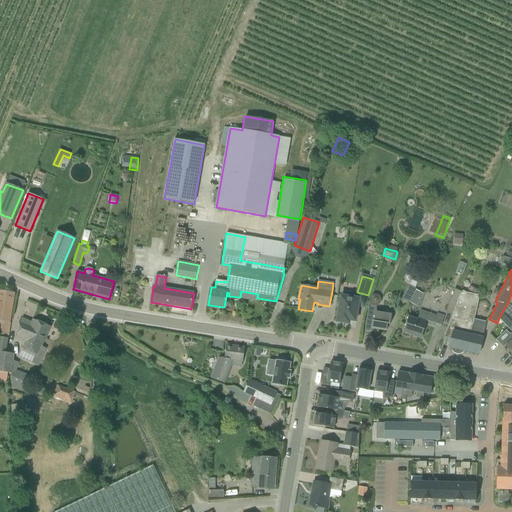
[(409,285),(402,299),(409,303),(417,289),(409,285)]
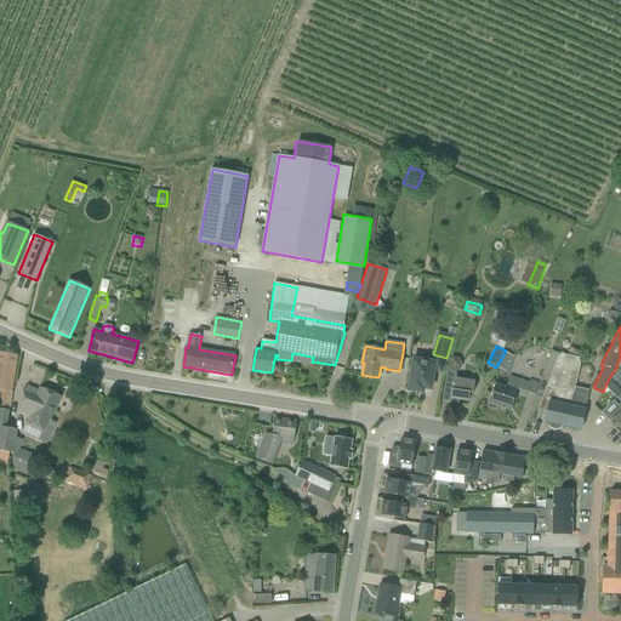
[(582,359),(559,354),(552,351),(548,359),(557,362),(539,409),(547,411),(545,422),(547,422),(547,425),(548,427),(551,428),(552,429),(554,429),(557,429),(559,429),(562,428),(563,426),(581,429),(585,410),(570,406),(582,359)]
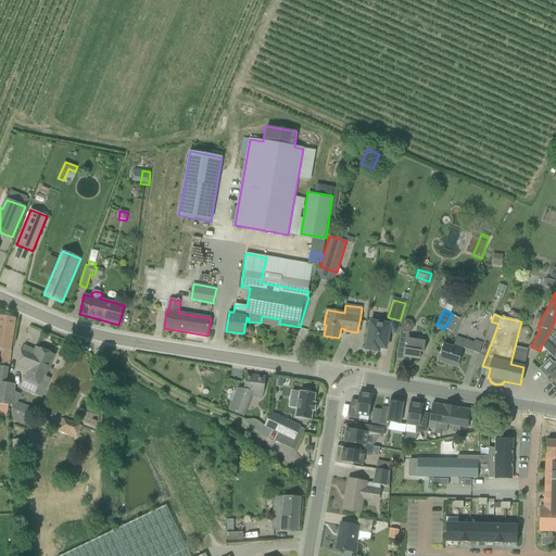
[(0,349),(11,351),(16,318),(0,315),(0,349)]
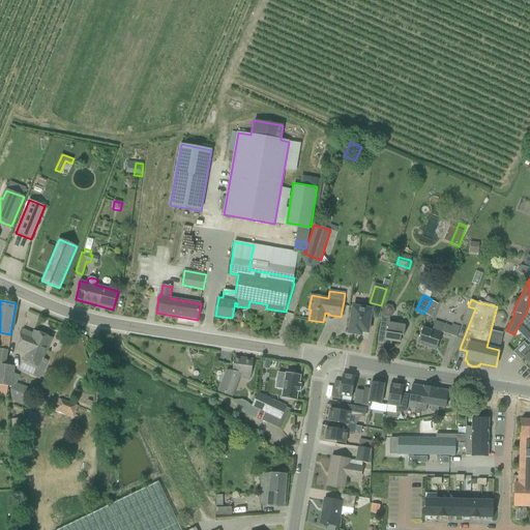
[(401,335),(404,336),(405,326),(400,321),(396,325),(389,324),(390,320),(389,320),(390,318),(394,315),(395,310),(392,306),(387,304),(383,307),(381,318),(382,318),(380,326),(377,343),(385,344),(385,340),(400,343),(401,335)]
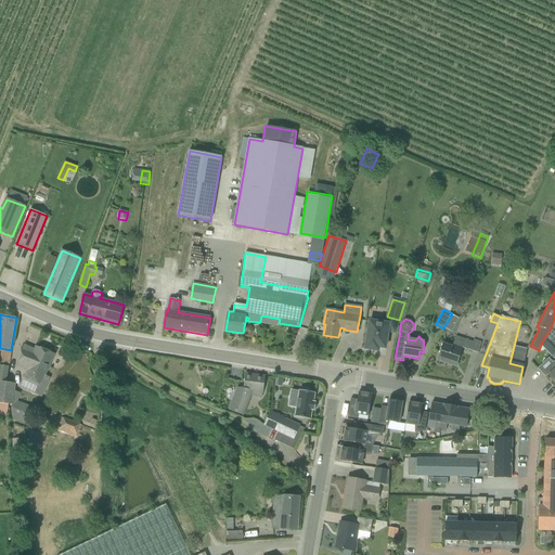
[(385,348),(389,324),(370,321),(365,349),(378,351),(378,347),(385,348)]
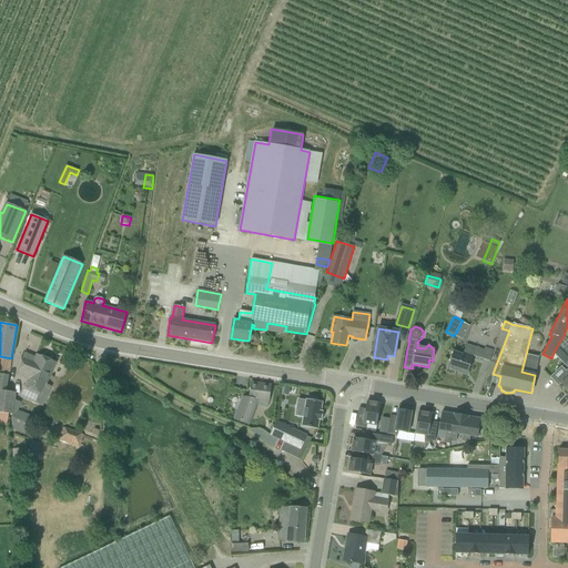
[(557,346),(567,356),(567,340),(564,336),(557,346)]
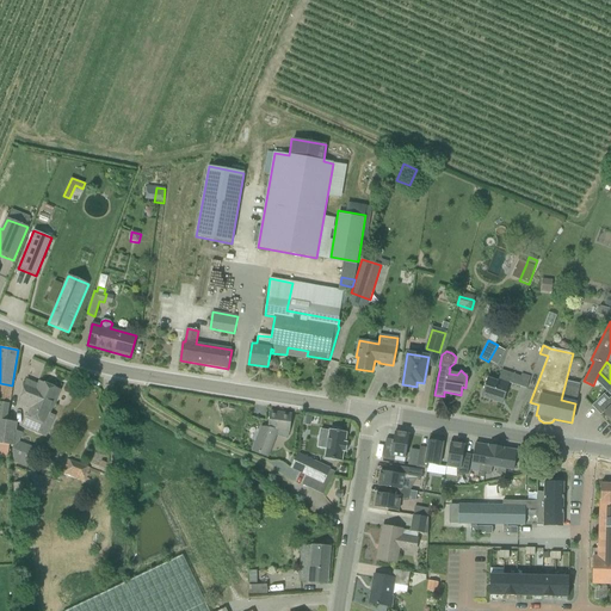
[(530,378),(522,375),(520,376),(501,370),(498,381),(488,377),(481,397),(493,401),(494,399),(504,402),(510,383),(526,389),(530,378)]
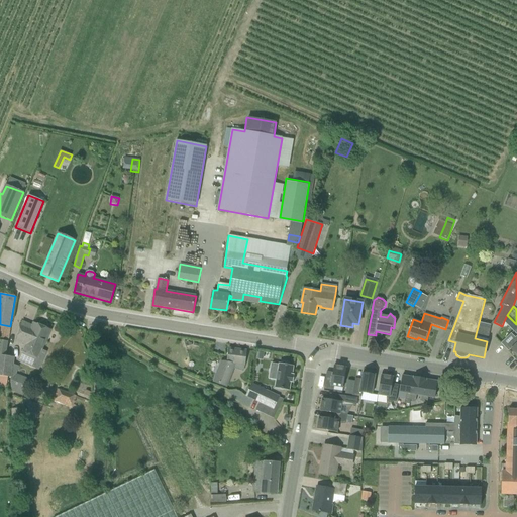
[(516,333),(516,324),(507,315),(504,321),(516,334),(516,333)]
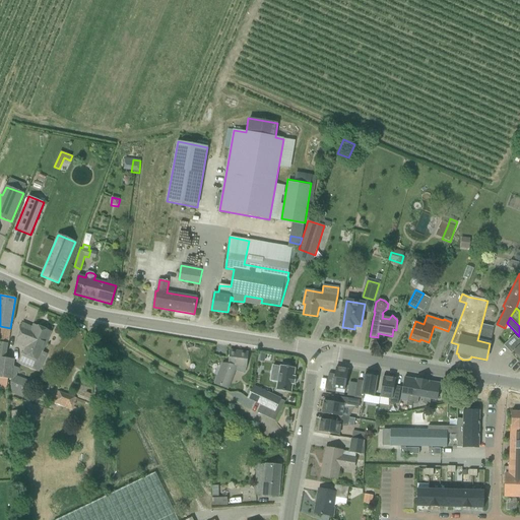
[(46,343),(51,332),(35,325),(33,328),(22,323),(17,343),(26,347),(19,364),(40,372),(44,363),(38,361),(46,343)]
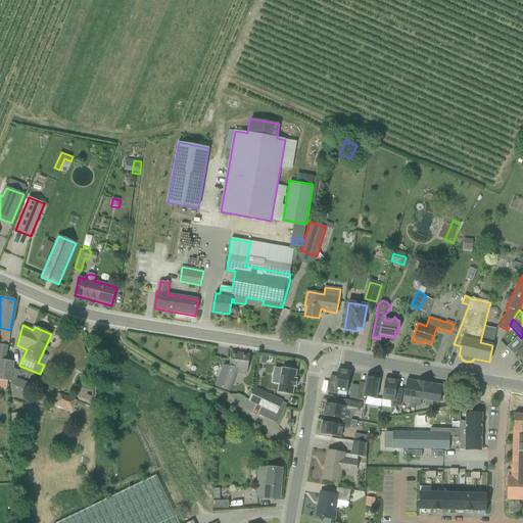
[(482,336),(494,339),(497,328),(485,325),(482,336)]
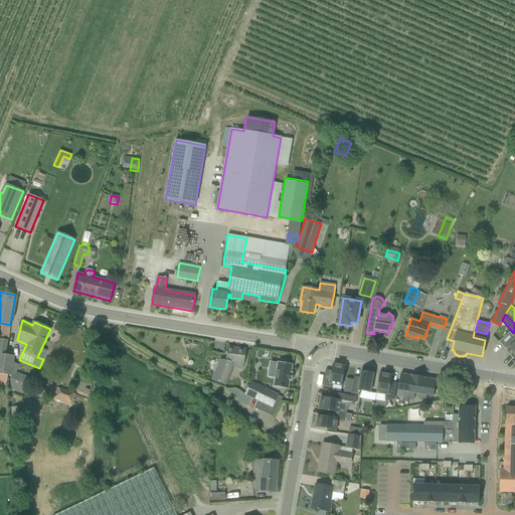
[(514,354),(514,341),(508,334),(501,340),(509,349),(514,354)]
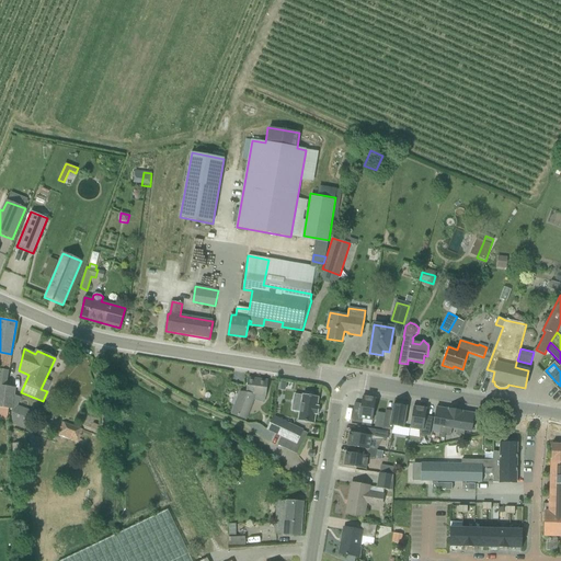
[(0,369),(0,408),(10,410),(12,410),(14,396),(15,388),(7,387),(9,371),(0,369)]
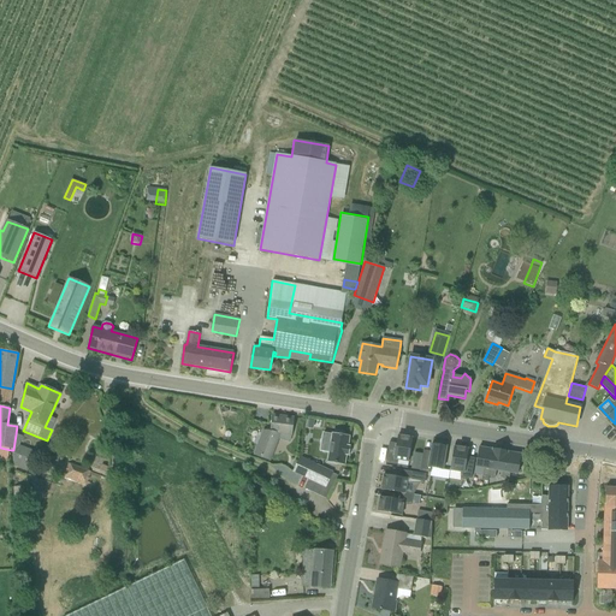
[(292,434),(294,419),(272,416),(271,432),(262,431),(254,455),(270,461),(279,433),(292,434)]
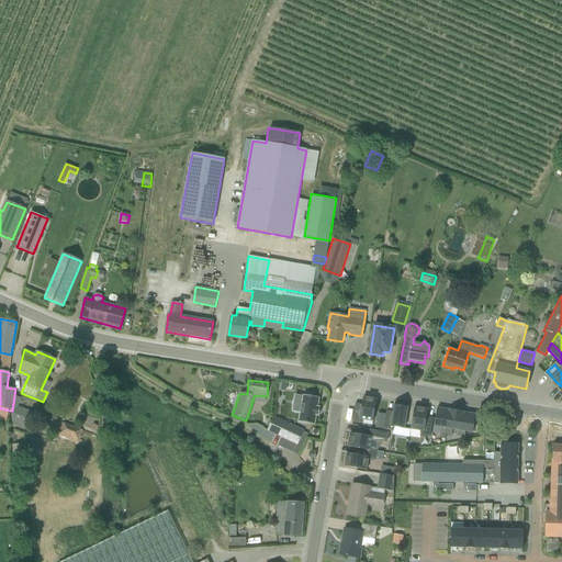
[(314,425),(316,415),(318,416),(319,408),(317,407),(319,398),(313,397),(313,395),(306,393),(305,395),(303,395),(299,423),(314,425)]
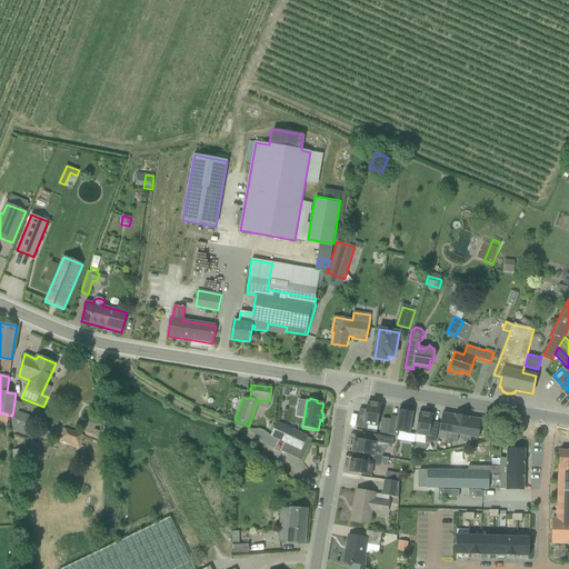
[(378,427),(381,405),(368,402),(367,410),(359,409),(357,428),(367,429),(368,426),(378,427)]
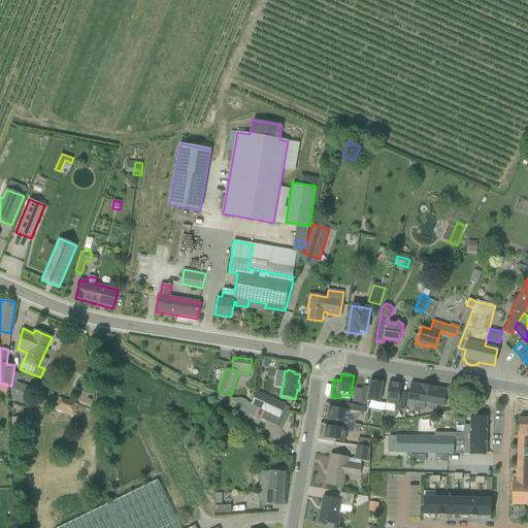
[(380,403),(383,383),(370,381),(369,388),(363,387),(362,390),(360,403),(360,404),(369,405),(370,401),(380,403)]
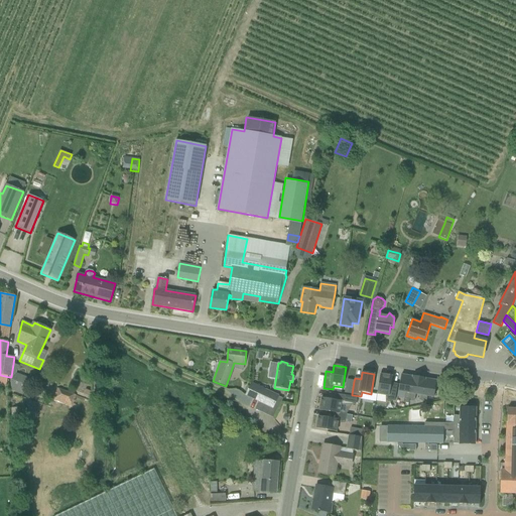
[(392,377),(380,374),(377,394),(385,396),(385,400),(394,401),(397,384),(391,383),(392,377)]
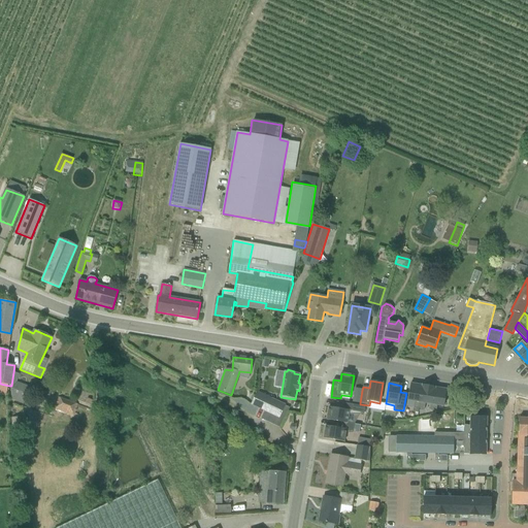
[(419,408),(423,385),(422,385),(410,383),(407,401),(415,402),(414,407),(419,408)]
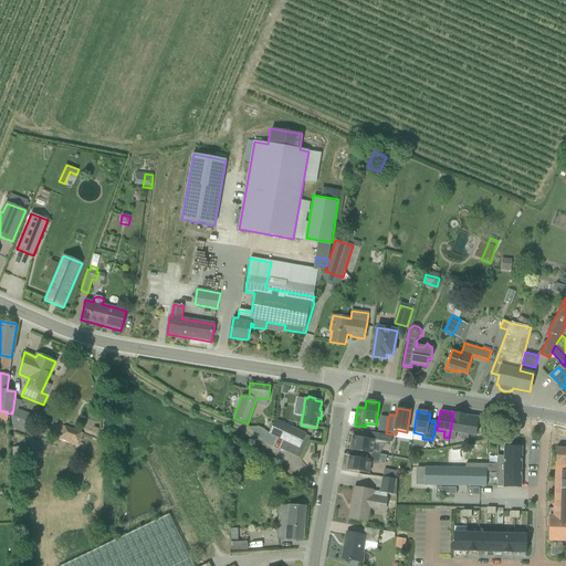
[(462,435),(465,415),(453,412),(449,438),(456,439),(456,433),(462,435)]
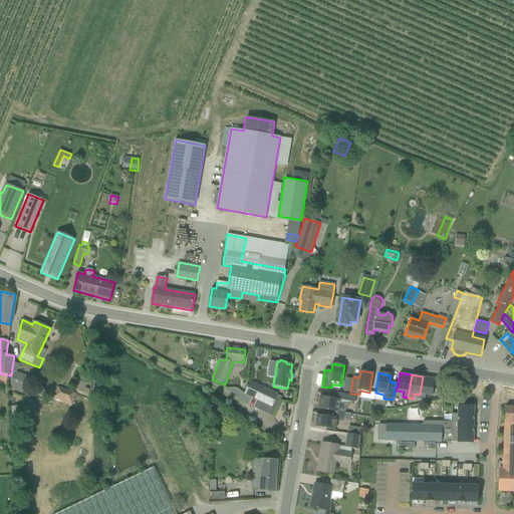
[(24,393),(27,383),(11,376),(10,378),(11,388),(23,392),(24,393)]
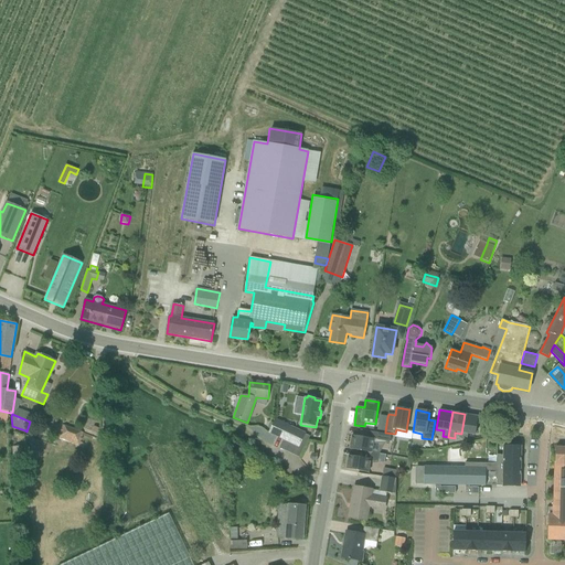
[(465,414),(461,434),(460,439),(467,440),(468,435),(475,436),(478,416),(467,414),(465,414)]
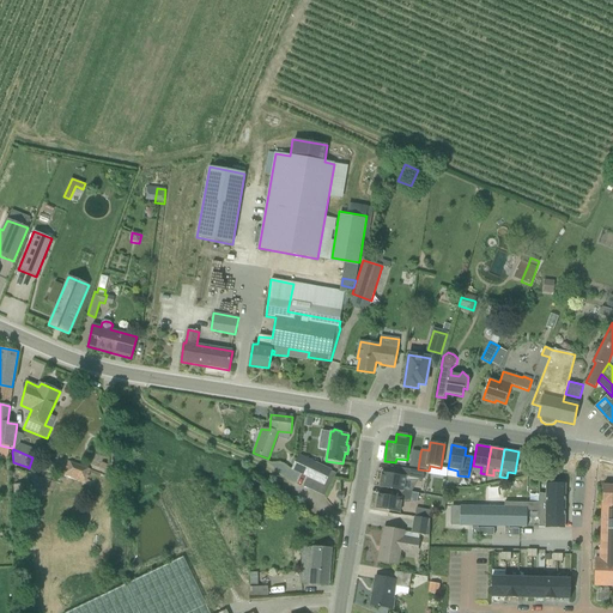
[(410,467),(418,468),(420,453),(412,450),(410,467)]
